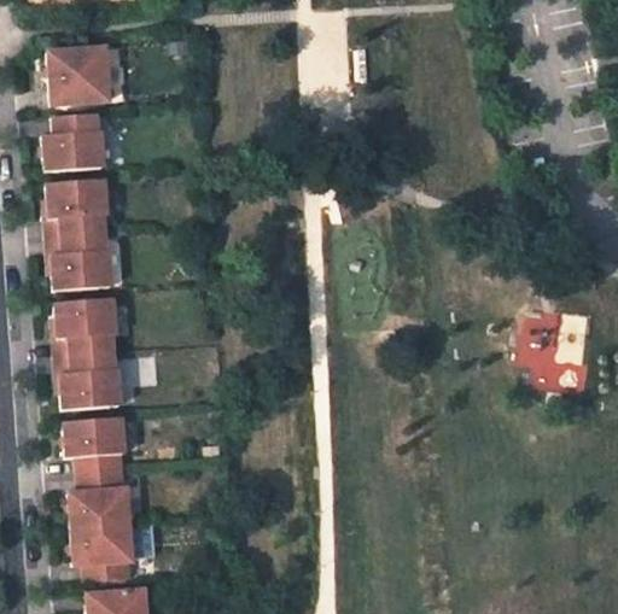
[(103,46),(47,50),(51,104),(108,100),(103,46)]
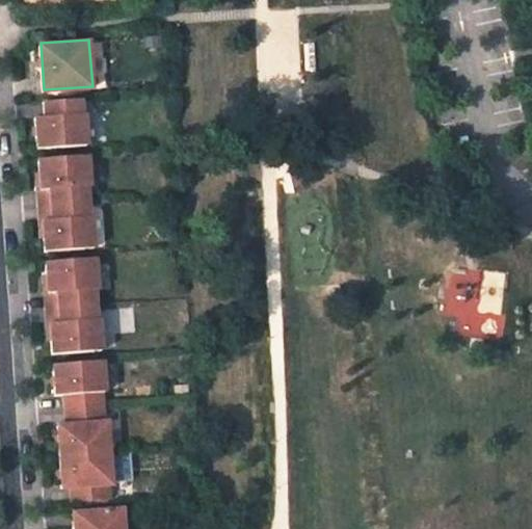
[(82,112),(81,97),(45,100),(46,114),(36,115),(38,147),(87,143),(84,112),(82,112)]
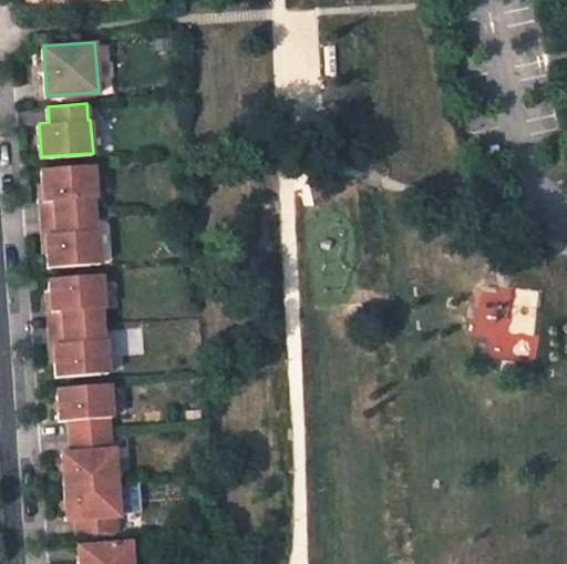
[(93,164),(42,166),(44,201),(53,200),(55,216),(93,213),(93,197),(95,197),(93,164)]
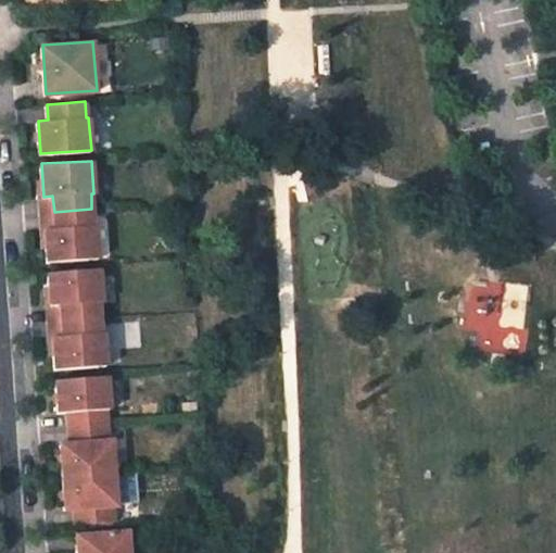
[(91,209),(54,212),(55,227),(46,227),(48,261),(98,256),(96,224),(93,224),(91,209)]
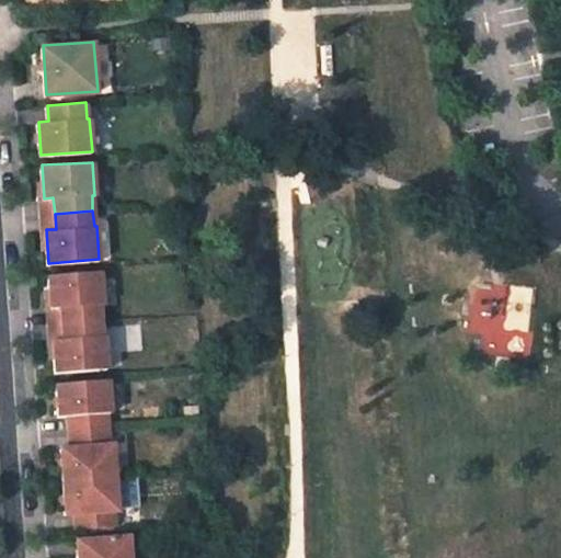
[(99,270),(48,273),(50,306),(60,306),(61,321),(100,319),(98,303),(101,303),(99,270)]
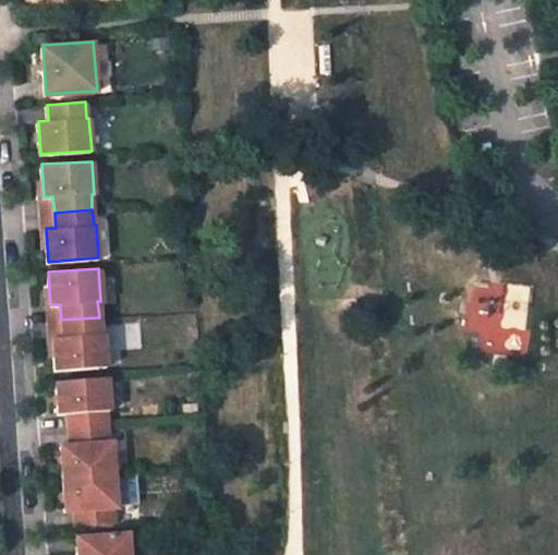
[(99,317),(61,320),(62,335),(52,336),(55,369),(105,365),(102,333),(100,333),(99,317)]
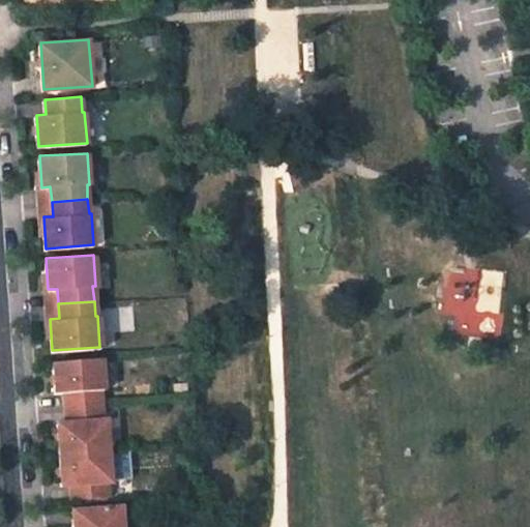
[(99,357),(52,360),(54,391),(63,390),(64,406),(100,404),(99,388),(101,388),(99,357)]
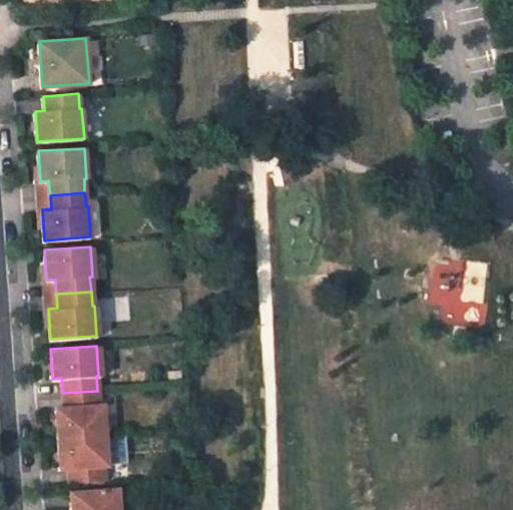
[(98,404),(97,391),(62,393),(63,407),(54,408),(56,438),(103,435),(100,404),(98,404)]
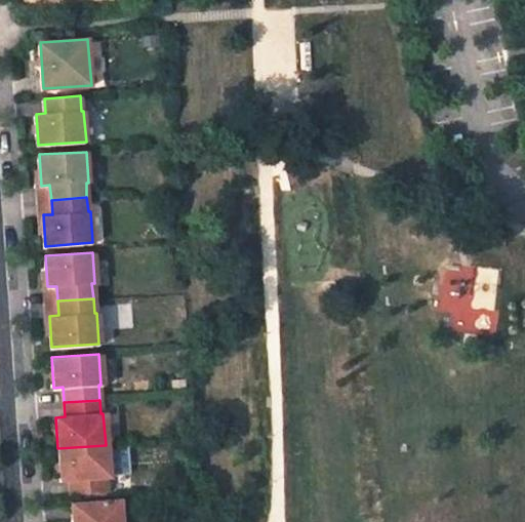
[(106,445),(57,448),(59,479),(69,478),(70,493),(106,491),(105,476),(107,476),(106,445)]
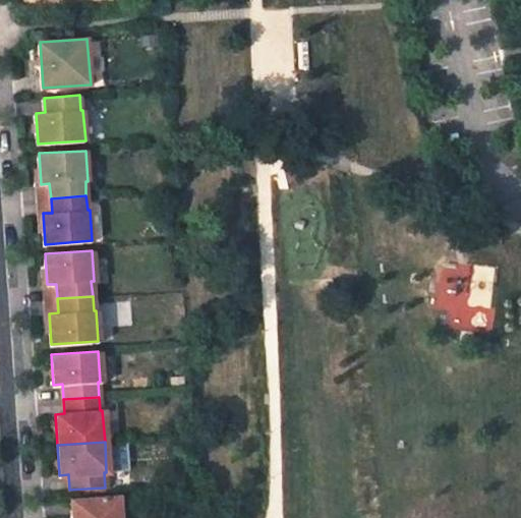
[(118,517),(117,495),(70,499),(71,517),(118,517)]
